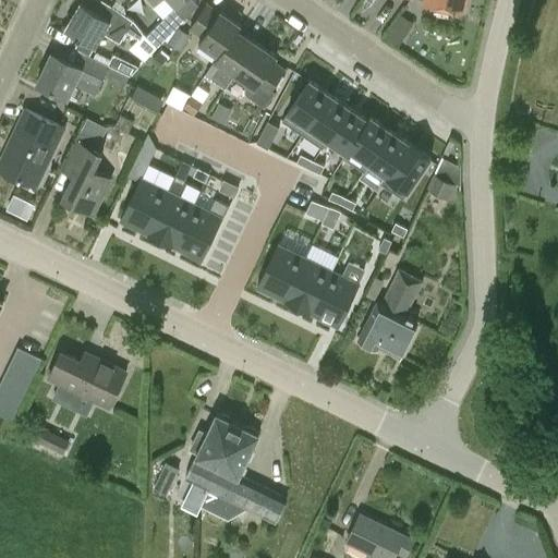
[(81,3),(64,29),(80,39),(74,48),(81,52),(89,57),(94,47),(95,48),(102,34),(120,44),(126,33),(137,39),(140,40),(143,34),(133,22),(133,21),(122,14),(110,7),(99,0),(91,0),(87,7),(81,3)]
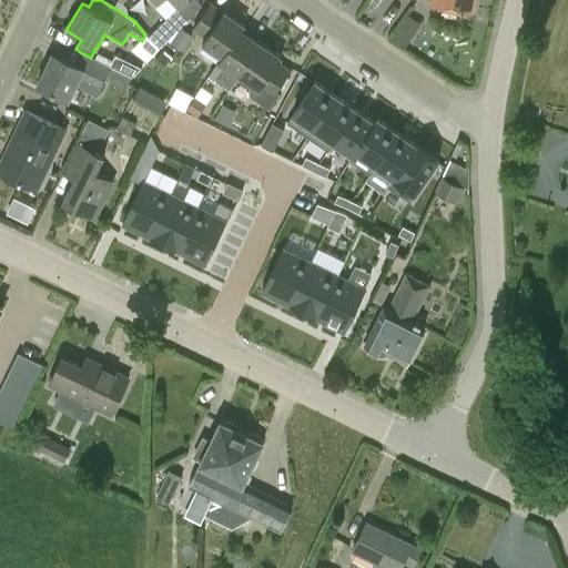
[(475,0),(430,0),(430,6),(473,14),(475,0)]
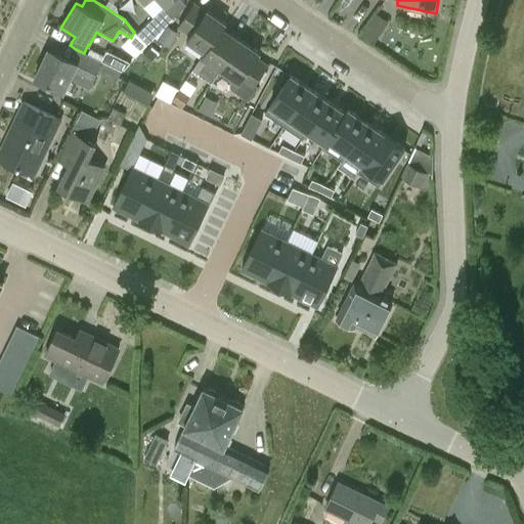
[(177,28),(188,37),(186,41),(204,52),(223,29),(226,25),(207,11),(194,3),(177,28)]
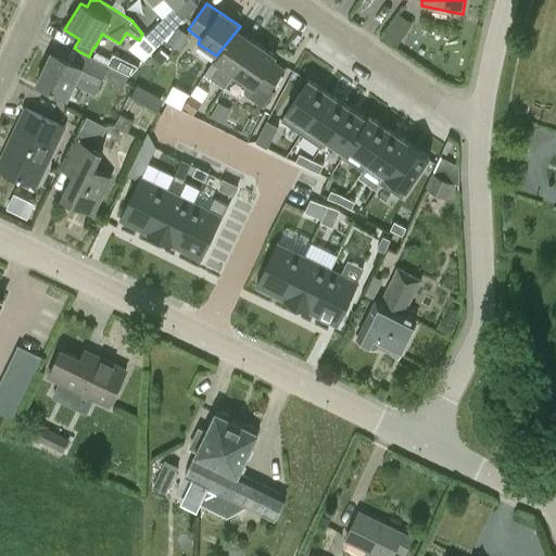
[(179,23),(168,12),(144,35),(156,47),(179,23)]
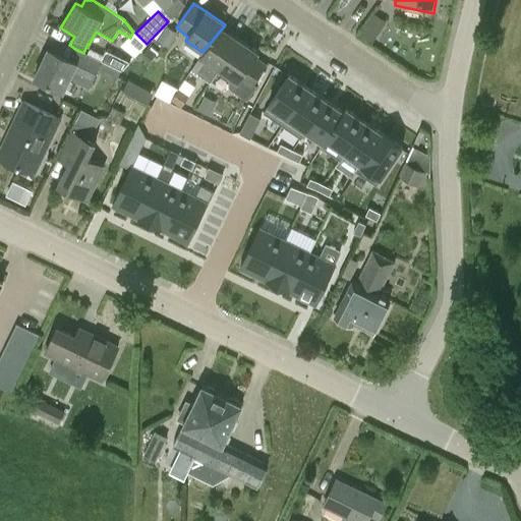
[(373,41),(386,20),(374,13),(362,34),(373,41)]
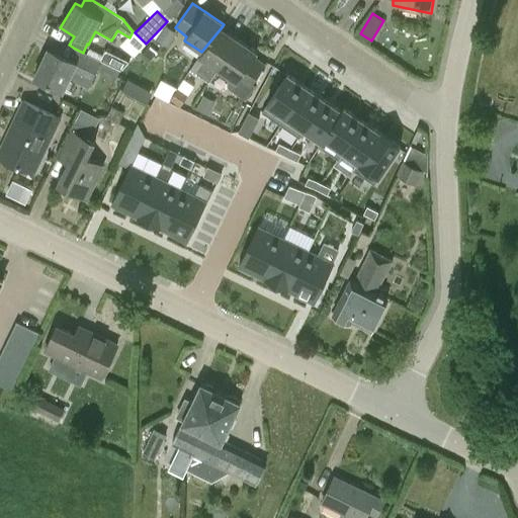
[(208,82),(218,69),(220,71),(240,41),(221,28),(201,52),(190,70),(208,82)]
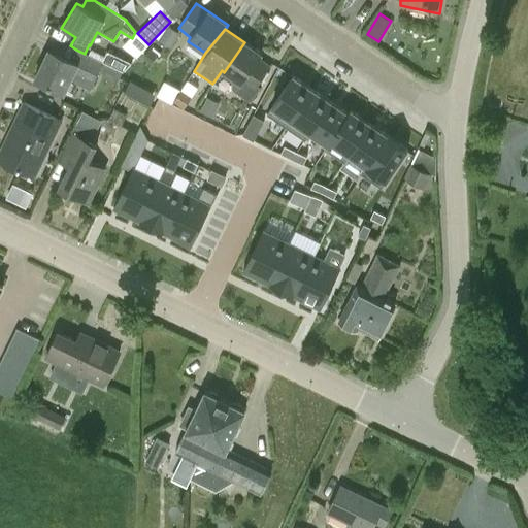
[(270,65),(259,58),(262,54),(244,42),(224,72),(234,78),(232,84),(232,87),(234,90),(251,101),(261,86),(258,85),(270,65)]
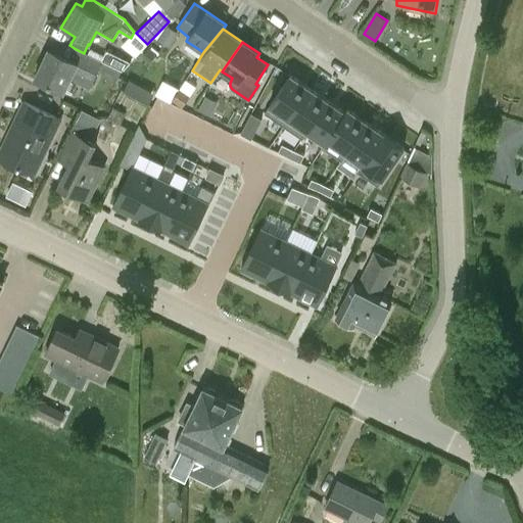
[(48,49),(34,79),(63,93),(69,81),(89,90),(99,69),(103,75),(107,64),(100,61),(87,54),(84,53),(76,49),(69,60),(49,50),(48,49)]
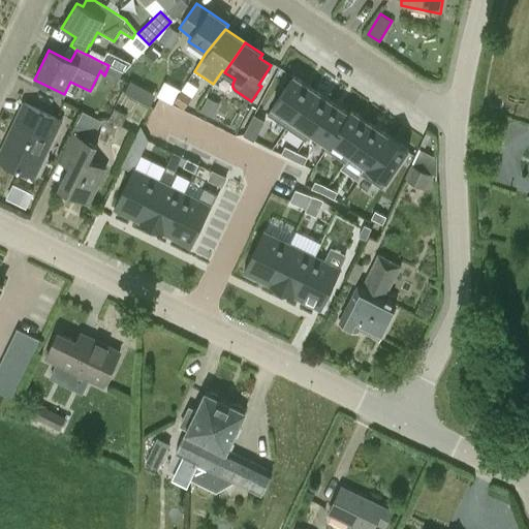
[(104,56),(101,62),(109,65),(123,71),(132,62),(107,51),(104,56)]
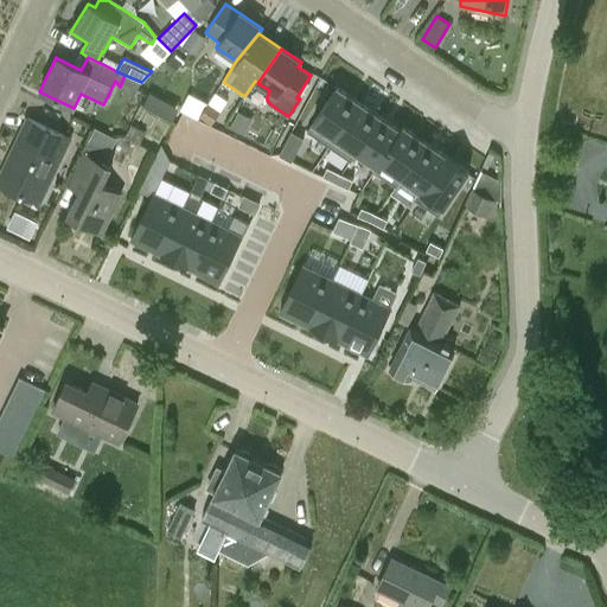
[(312,123),(307,132),(328,146),(359,102),(337,87),(312,123)]
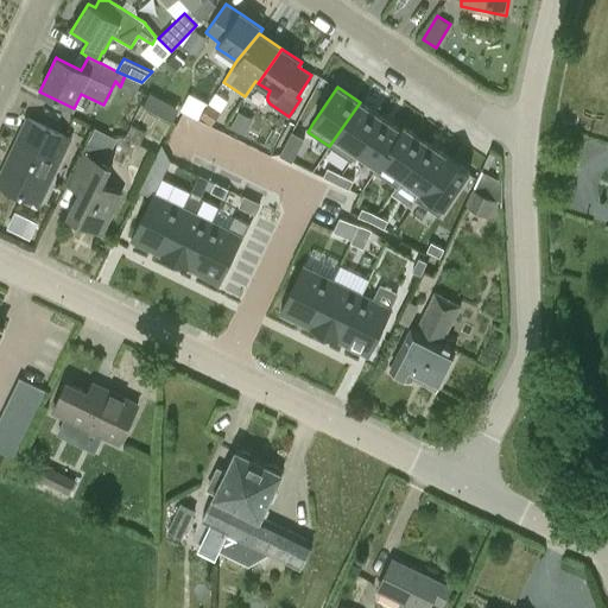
[(198,116),(200,116),(207,105),(189,95),(182,109),(198,118),(198,116)]
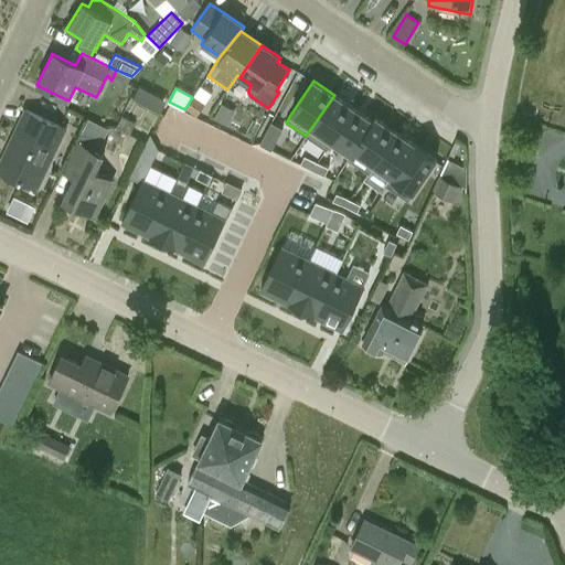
[(334,95),(306,136),(327,150),(332,142),(331,141),(354,108),(334,95)]
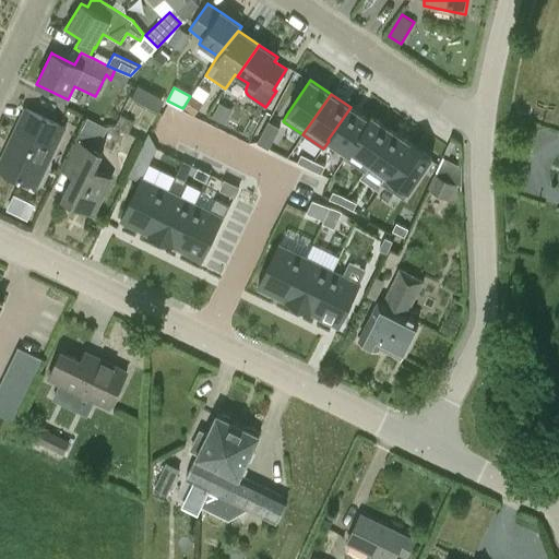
[(191,97),(190,96),(183,107),(194,115),(202,102),(191,95),(191,97)]
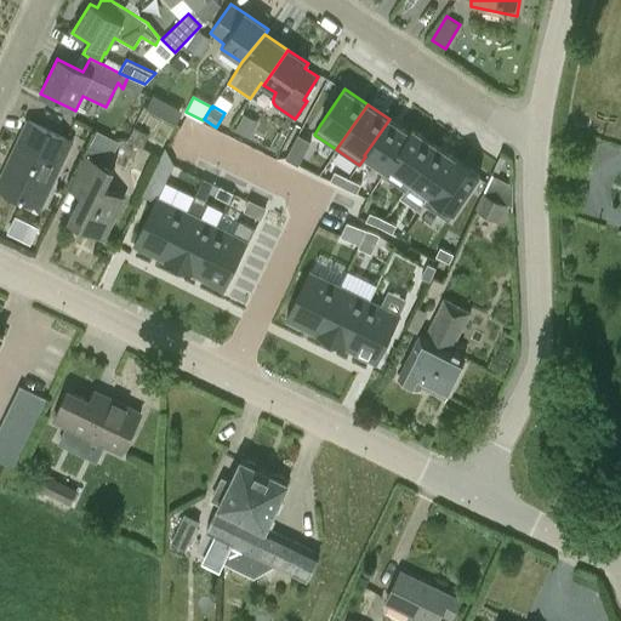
[(244,114),(235,131),(250,138),(258,121),(244,114)]
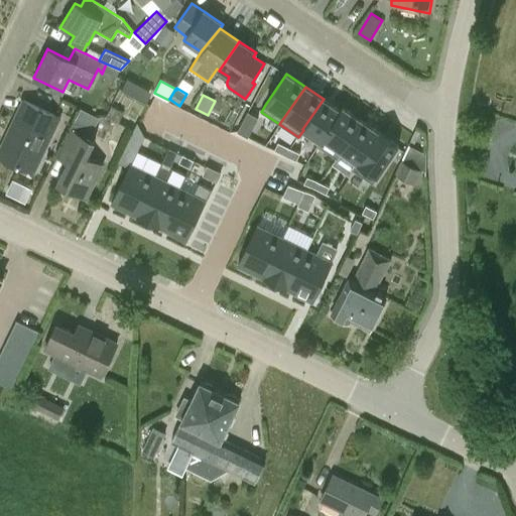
[(324,99),(302,129),(303,130),(318,141),(320,142),(341,111),(324,99)]
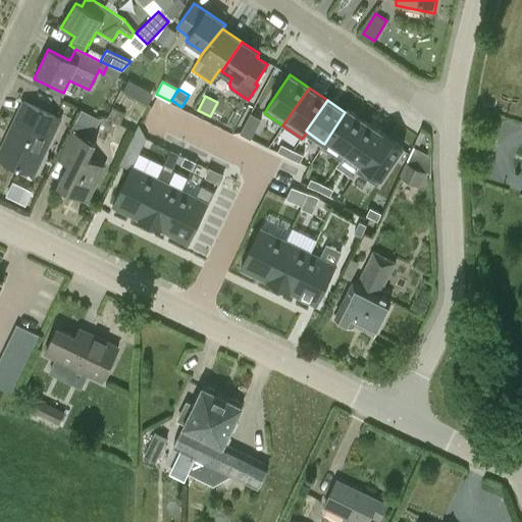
[(0,160),(34,176),(61,119),(22,102),(0,149),(0,160)]
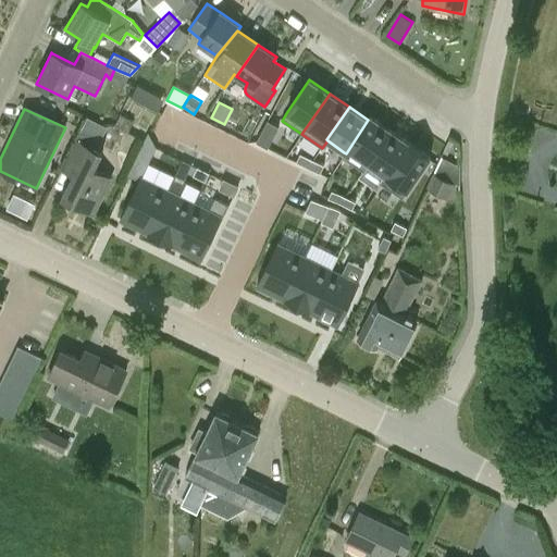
[(120,115),(115,125),(128,132),(134,122),(120,115)]
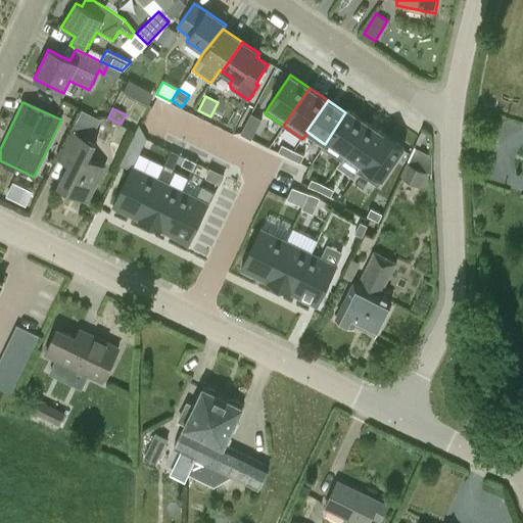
[(323,143),(321,147),(340,160),(341,160),(346,153),(345,152),(367,122),(347,108),(345,112),(325,144),(323,143)]
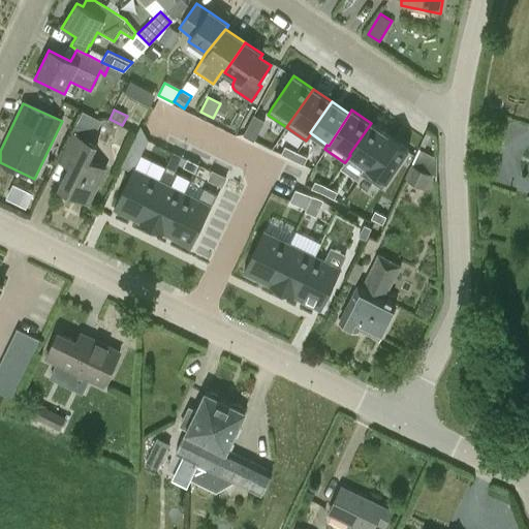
[(253,115),(243,134),(254,141),(265,120),(253,115)]
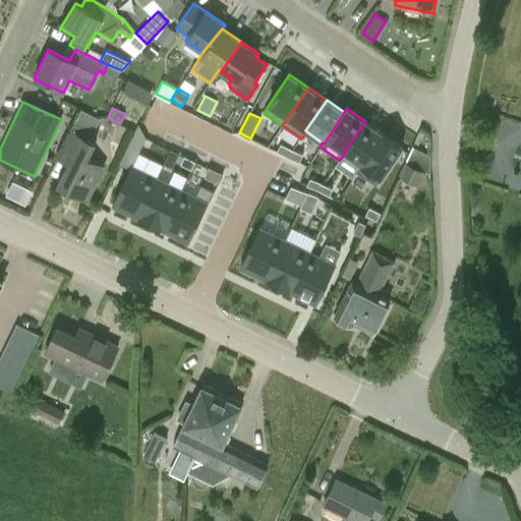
[(365,121),(344,152),(345,153),(361,164),(362,165),(383,133),(365,121)]
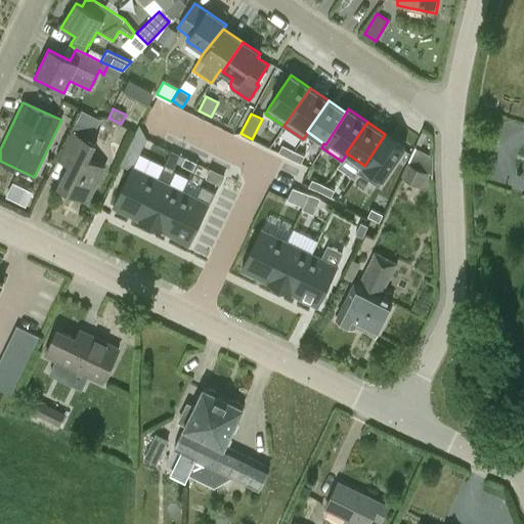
[(105,168),(89,160),(96,143),(72,131),(56,162),(68,167),(57,188),(88,204),(105,168)]
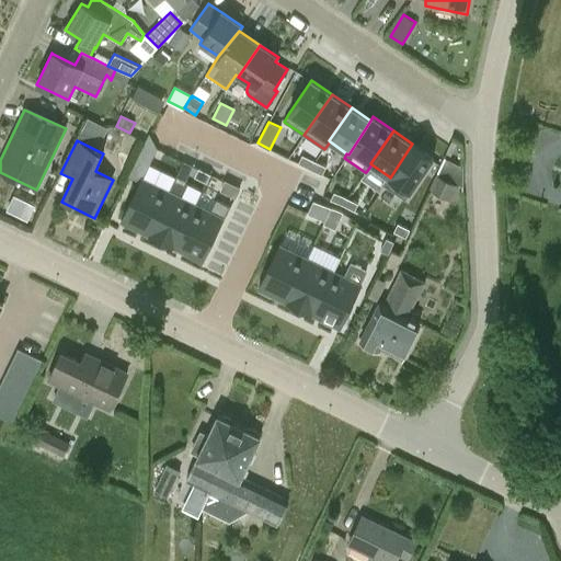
[(389,176),(384,184),(384,185),(405,199),(433,158),(412,144),(390,178),(389,176)]
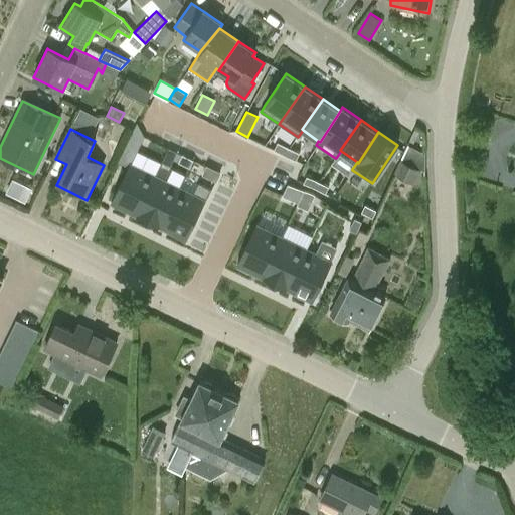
[(130,137),(121,155),(133,160),(137,151),(141,142),(130,137)]
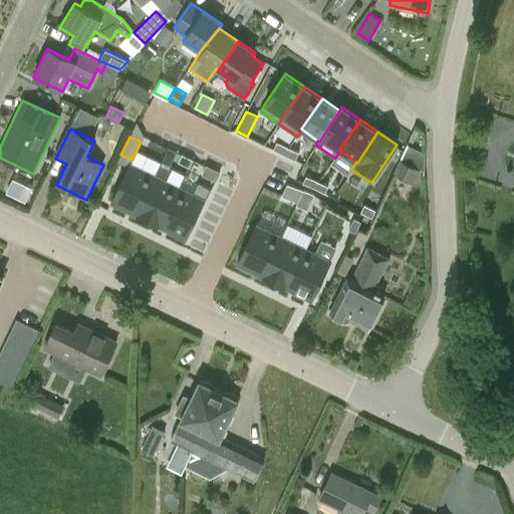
[(276,142),(273,150),(284,155),(287,148),(276,142)]
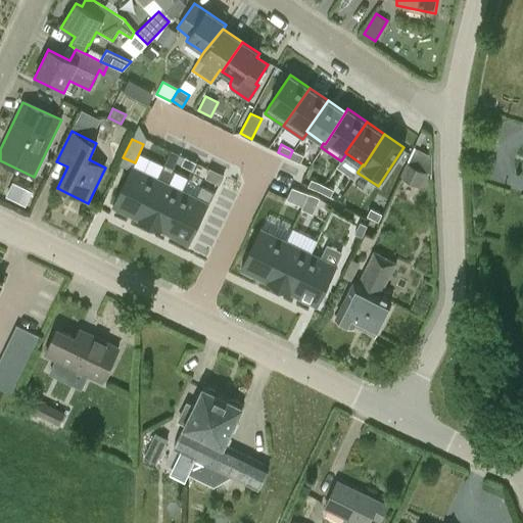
[(292,150),(289,157),(300,162),(303,155),(292,150)]
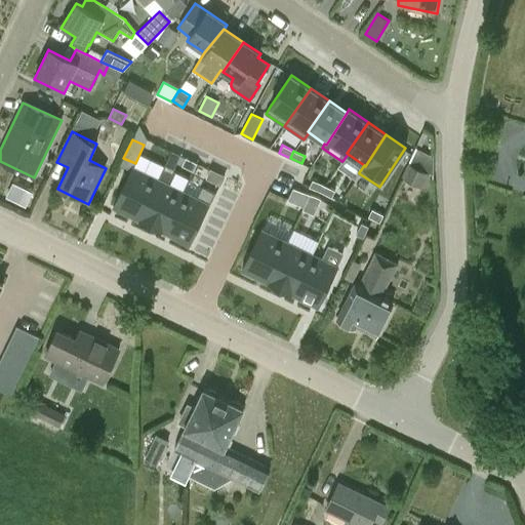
[(186,158),(182,165),(193,171),(197,163),(186,158)]
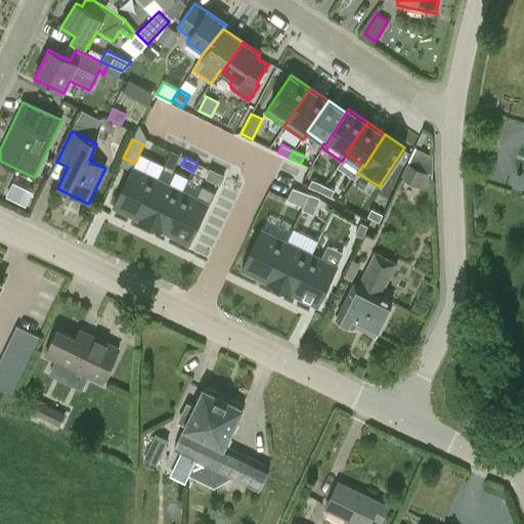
[(400,177),(422,187),(429,173),(407,163),(400,177)]
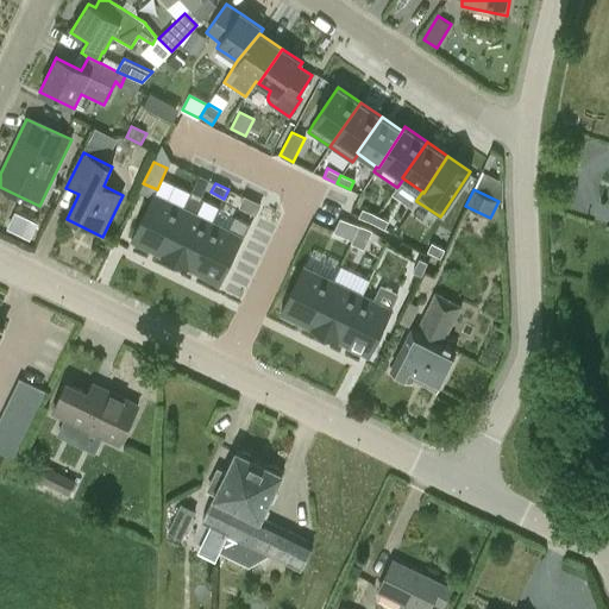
[(154,194),(131,240),(161,255),(183,208),(154,194)]
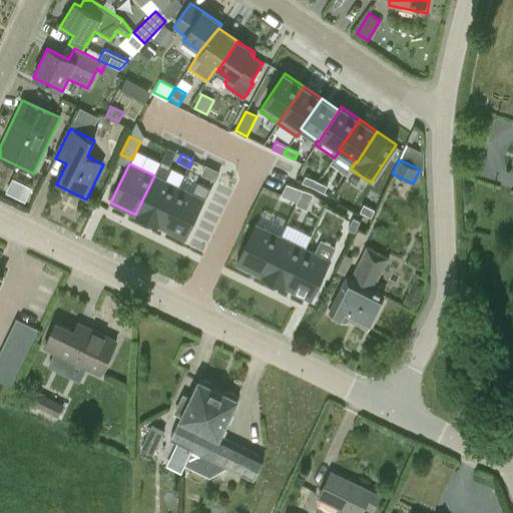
[(205,166),(202,173),(215,179),(218,172),(205,166)]
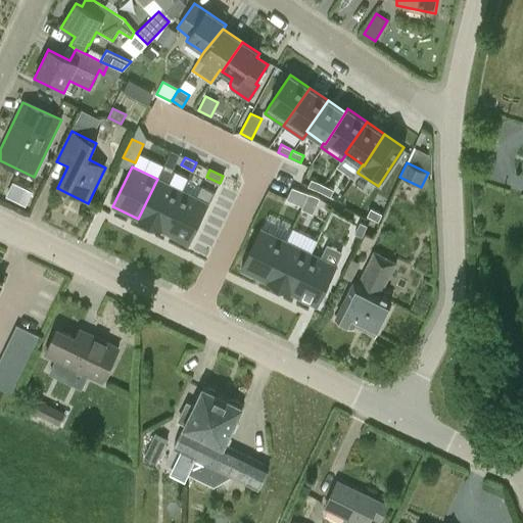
[(157,179),(138,219),(162,231),(182,190),(157,179)]
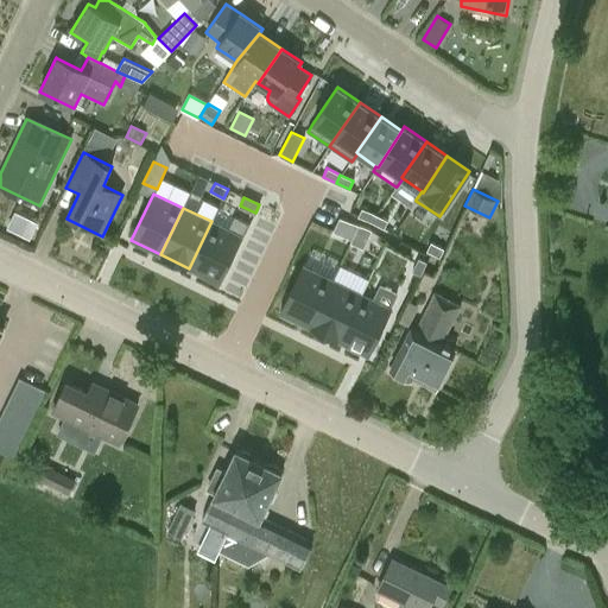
[(361,209),(358,217),(371,223),(374,215),(361,209)]
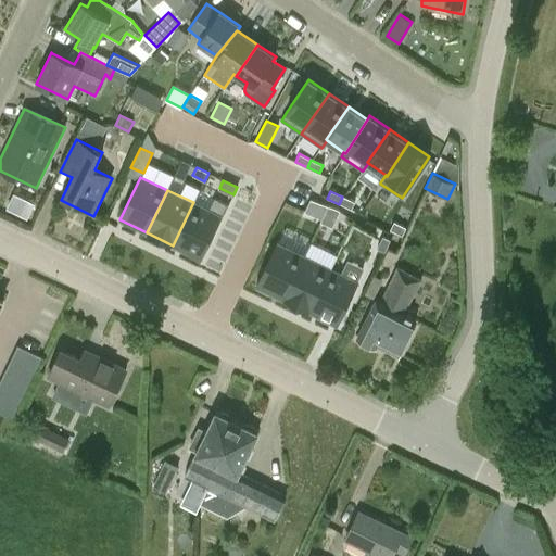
[(342,197),(339,204),(351,211),(354,202),(342,197)]
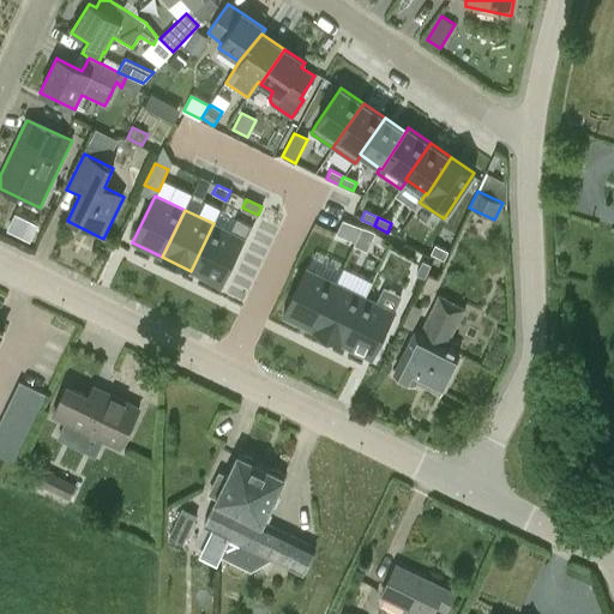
[(214,223),(191,271),(221,286),(251,226),(236,218),(230,232),(214,223)]
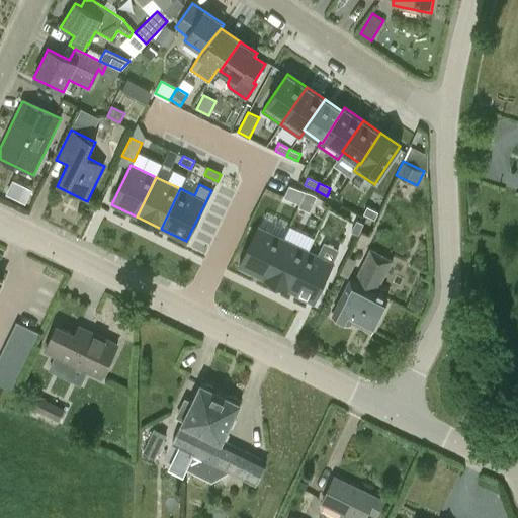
[(289,186),(283,197),(299,204),(305,193),(289,186)]
